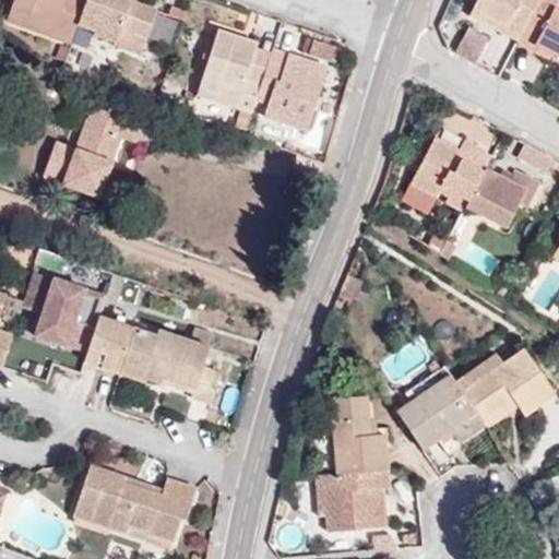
[(13,0),(7,21),(70,44),(76,24),(85,0),(13,0)]
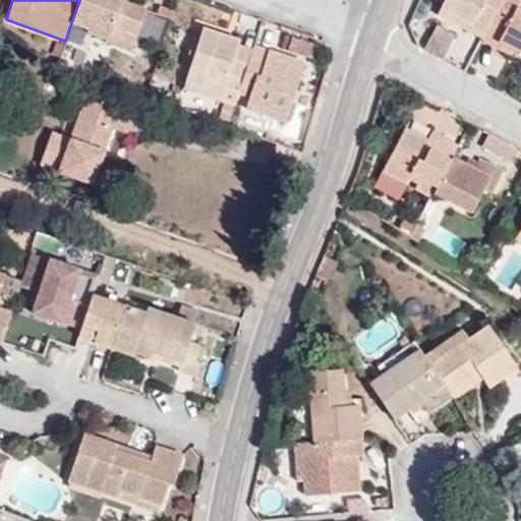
[(79,0),(71,22),(89,29),(88,33),(107,39),(106,42),(130,50),(146,9),(120,0),(79,0)]
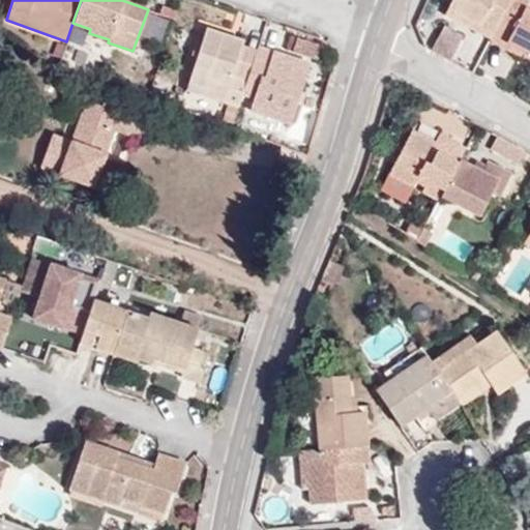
[(491,38),(510,0),(450,0),(443,13),(491,38)]
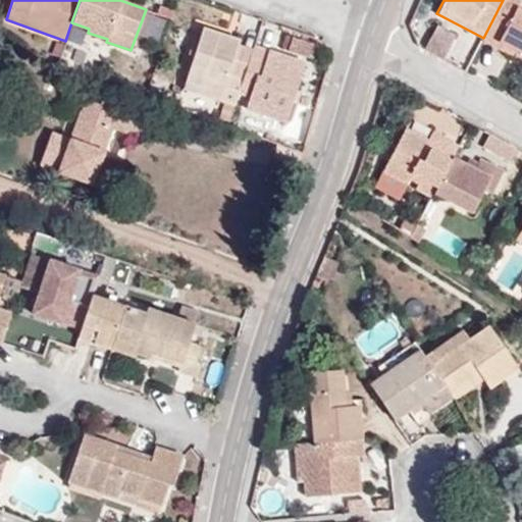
[(503,0),(483,38),(482,39),(513,55),(517,49),(521,51),(521,3),(515,0),(503,0)]
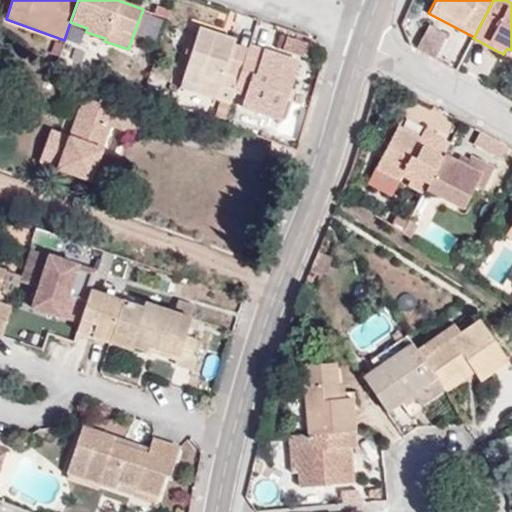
[(428,23),(415,48),(435,59),(448,34),(428,23)]
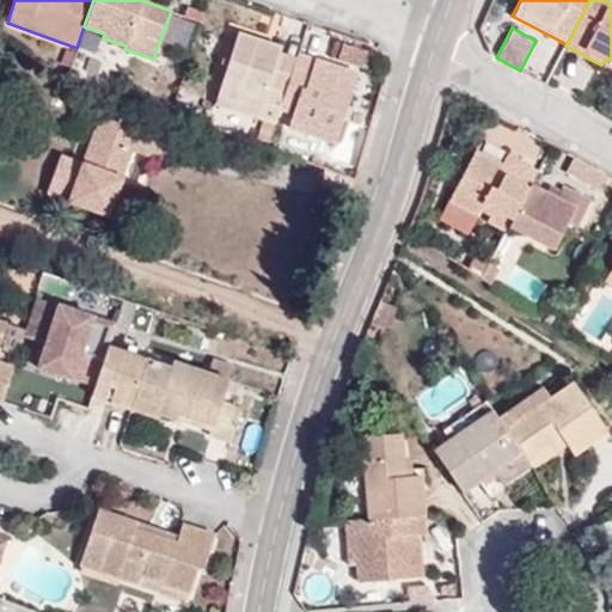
[(215,104),(275,123),(280,109),(285,91),(268,85),(281,47),(238,32),(215,104)]
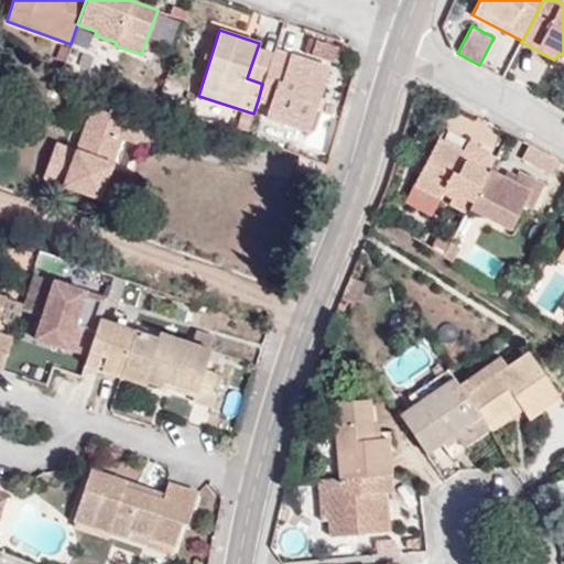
[(320,57),(325,42),(311,38),(305,53),(320,57)]
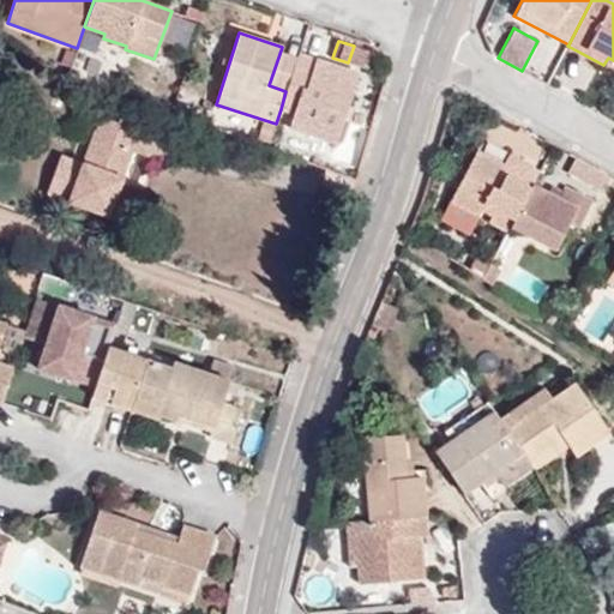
[(286,91),(281,109),(295,114),(290,127),(336,143),(359,74),(299,53),(286,91)]
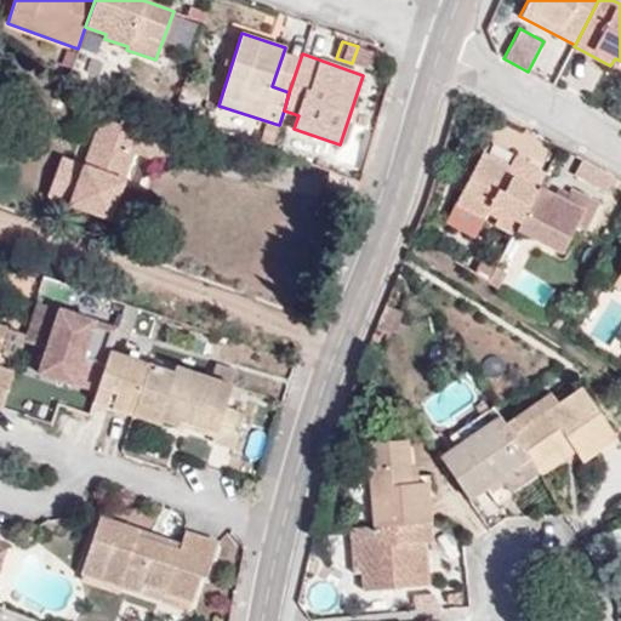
[(64,161),(45,198),(109,224),(125,184),(89,171),(91,163),(125,176),(135,153),(166,166),(174,148),(96,117),(81,155),(87,158),(83,169),(64,161)]
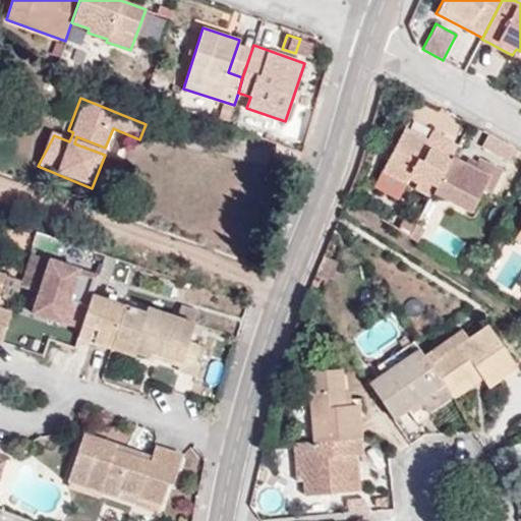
[(416,183),(414,187),(431,196),(433,192),(452,157),(458,145),(442,136),(438,145),(426,139),(404,128),(382,170),(406,183),(408,179),(416,183)]
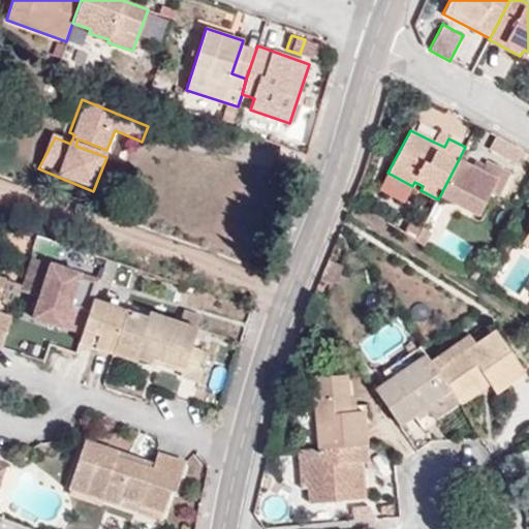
[(448,138),(438,133),(433,142),(444,147),(448,138)]
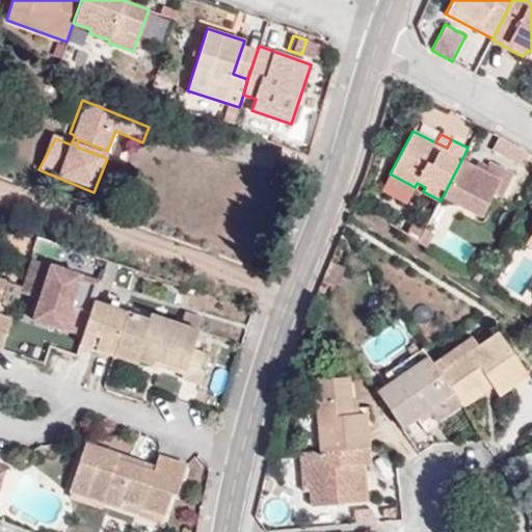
[(526,151),(500,136),(493,149),(519,163),(526,151)]
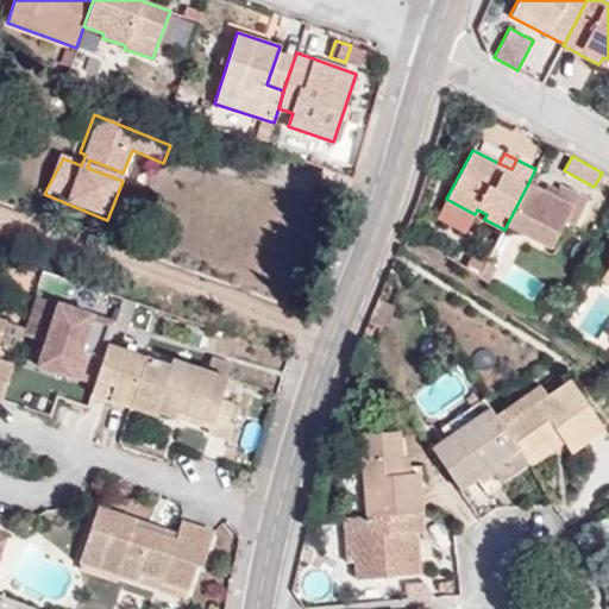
[(528,183),(507,225),(531,237),(552,246),(564,221),(575,226),(589,199),(560,184),(554,196),(545,192),(528,183)]
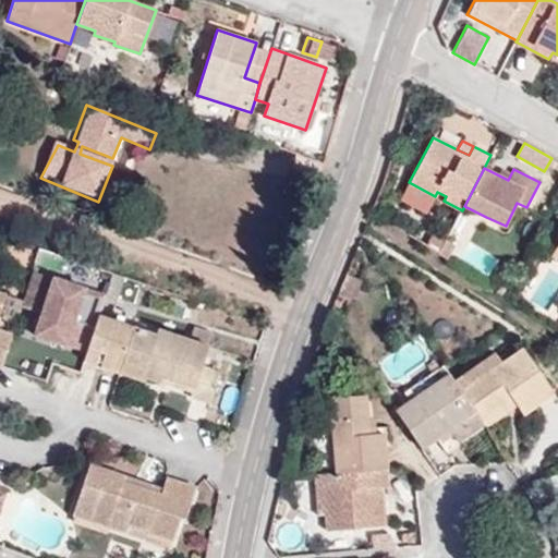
[(426,211),(435,196),(409,182),(401,197),(426,211)]
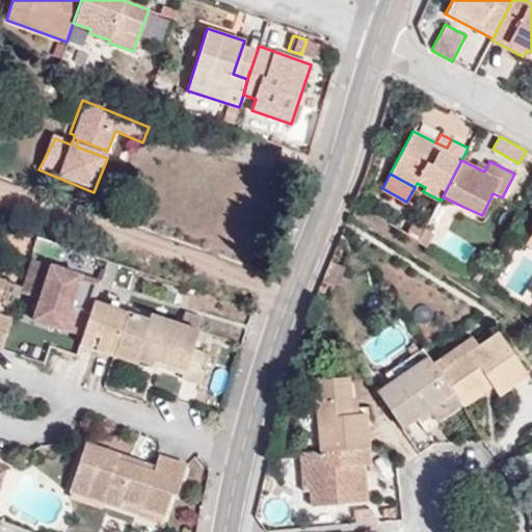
[(441,201),(439,204),(459,214),(463,207),(443,196),(441,201)]
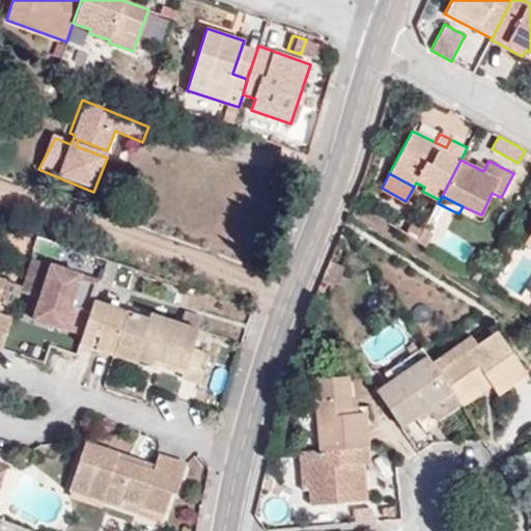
[(39,298),(51,263),(32,257),(21,291),(39,298)]
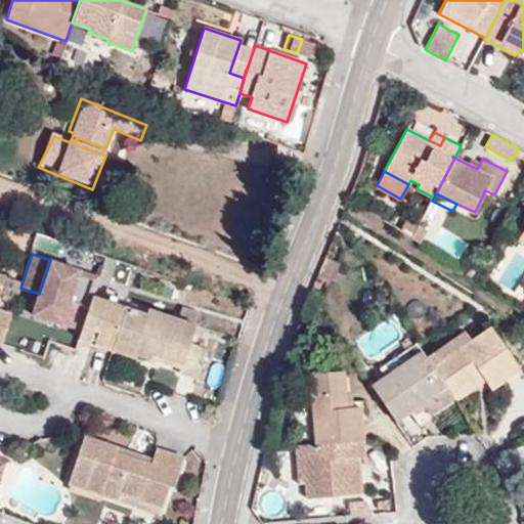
[(61,322),(82,330),(83,326),(93,296),(99,277),(50,260),(39,294),(32,314),(61,323),(61,322)]
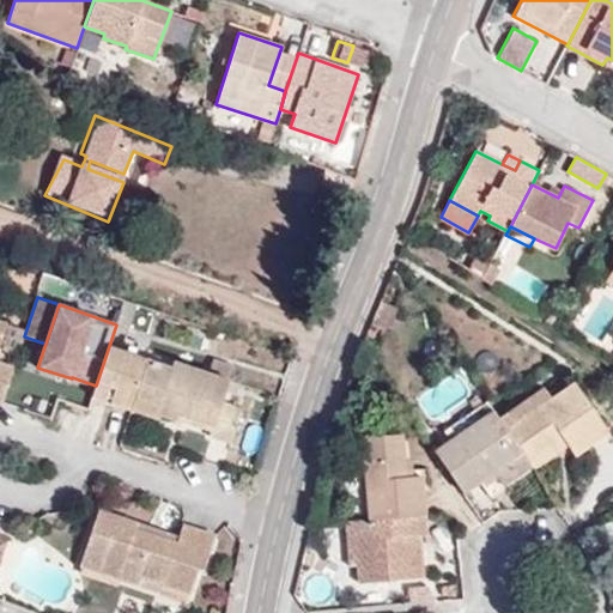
[(0,401),(1,401),(13,366),(0,362),(0,343),(6,323),(0,321),(0,401)]
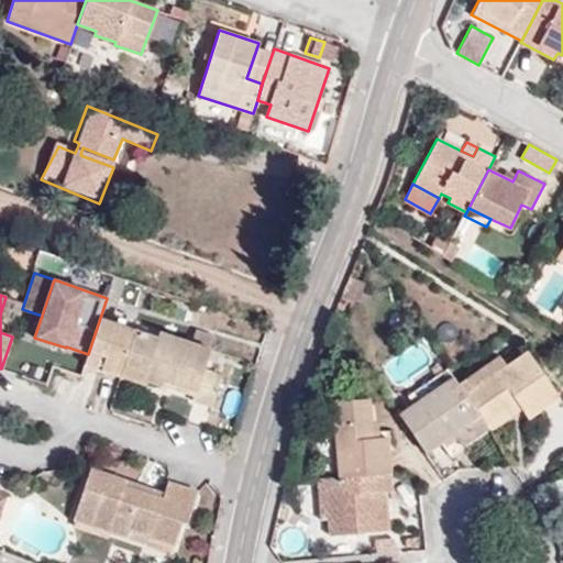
[(85,364),(122,377),(125,366),(145,373),(142,384),(146,385),(147,381),(162,386),(167,370),(183,375),(178,386),(194,390),(192,396),(191,400),(211,407),(222,375),(203,368),(209,349),(159,332),(158,338),(100,318),(89,351),(88,354),(85,364)]
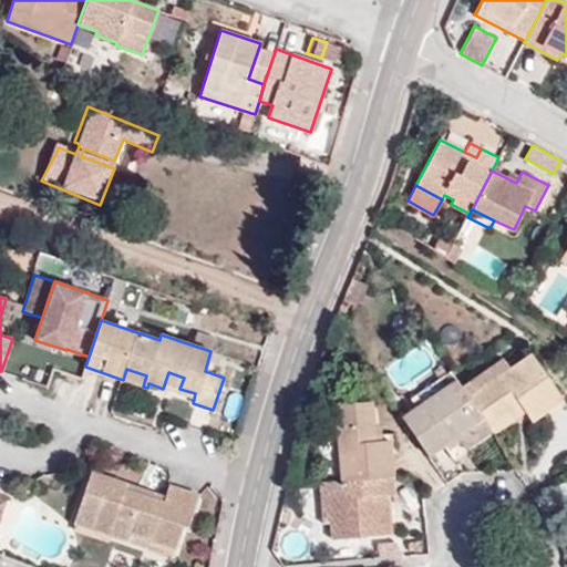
[(194,346),(210,351),(216,337),(199,331),(194,346)]
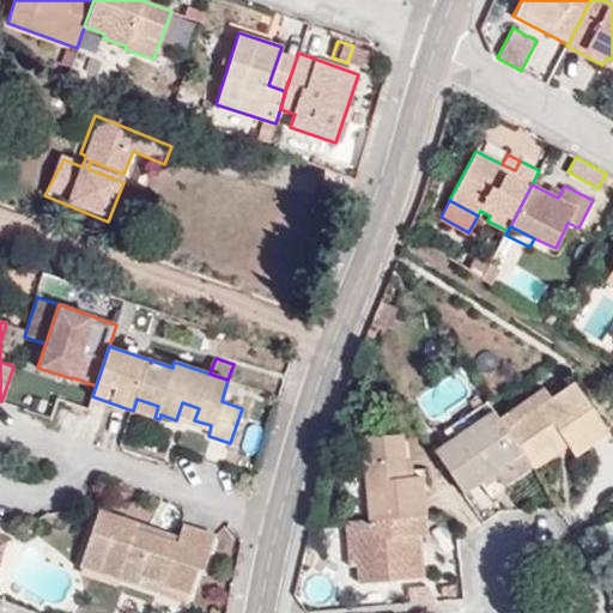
[(545,387),(503,418),(526,451),(533,463),(536,467),(568,445),(576,456),(612,432),(576,381),(553,398),(545,387)]
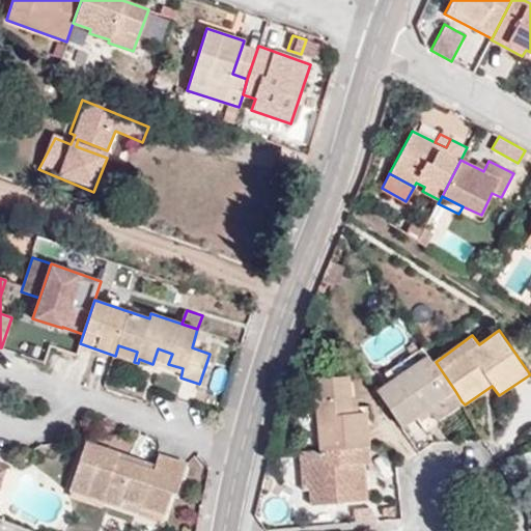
[(115,356),(134,362),(137,352),(118,345),(115,356)]
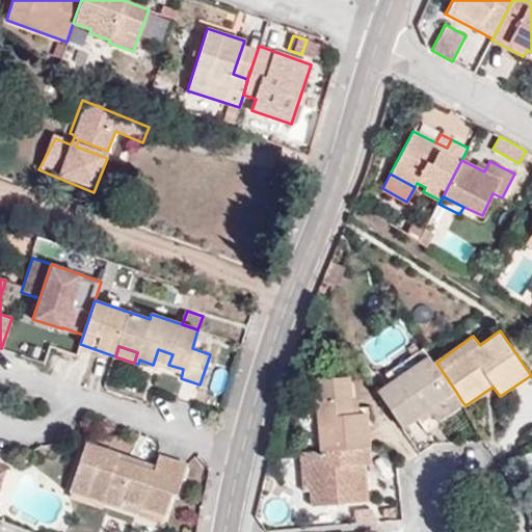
[(158,349),(153,365),(182,374),(183,369),(168,365),(173,354),(158,349)]
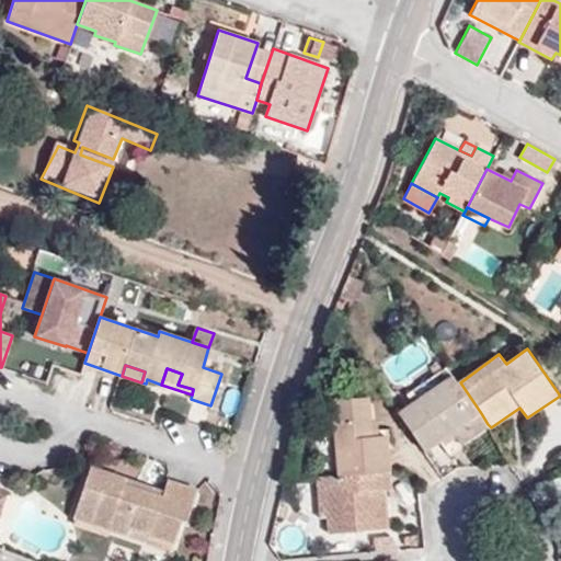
[(460,382),(455,375),(399,412),(425,451),(454,432),(481,413),(460,382)]
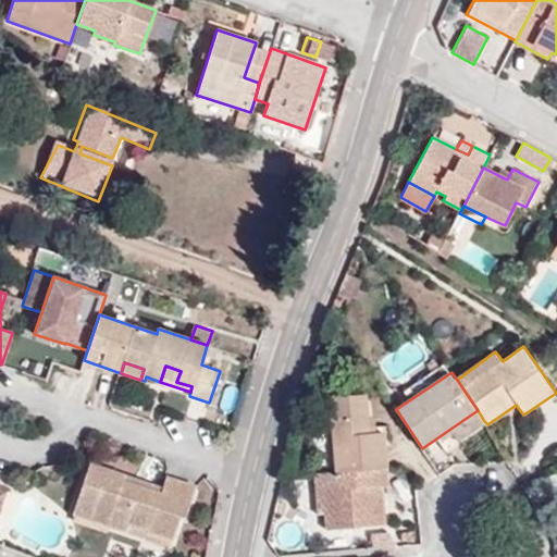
[(385,468),(386,468),(384,432),(370,432),(367,394),(329,397),(335,472),(385,468)]
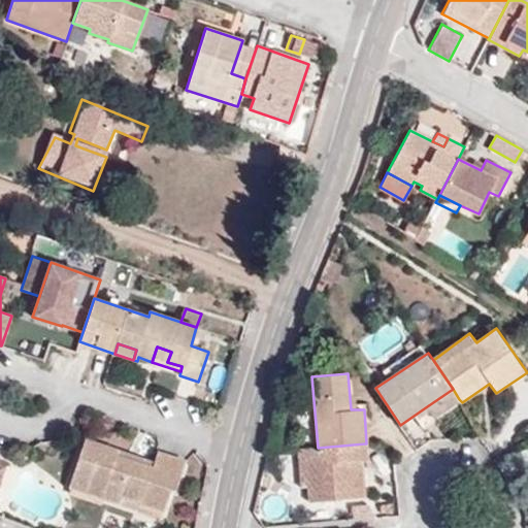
[(435,417),(459,399),(453,389),(427,406),(435,417)]
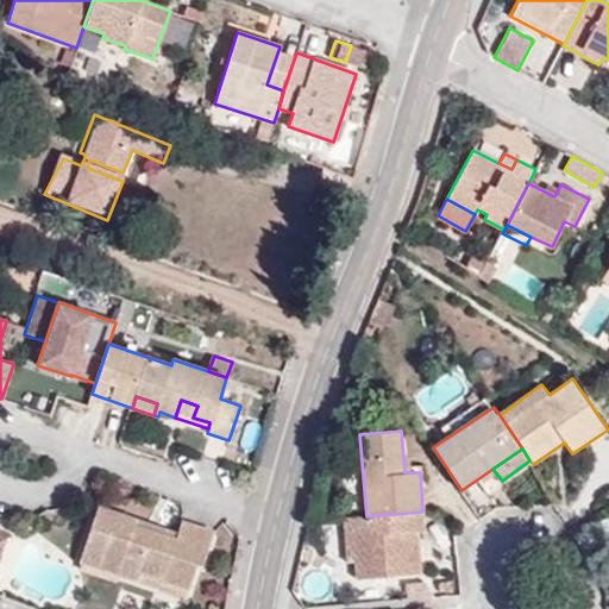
[(80,562),(137,582),(140,570),(189,590),(198,565),(203,566),(215,532),(182,521),(175,539),(135,526),(136,521),(98,508),(80,562)]
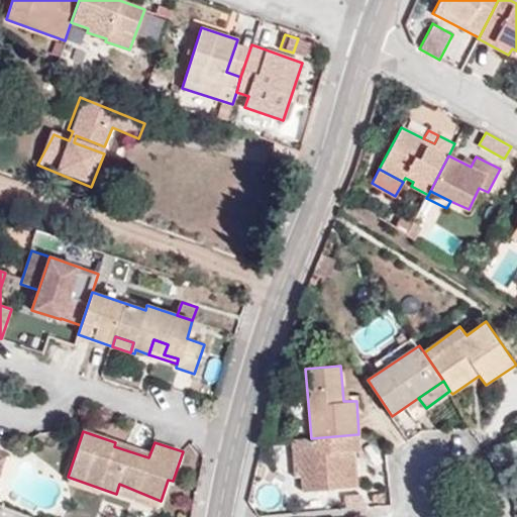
[(299,439),(302,476),(303,492),(356,487),(354,452),(358,450),(357,434),(311,438),(299,439)]
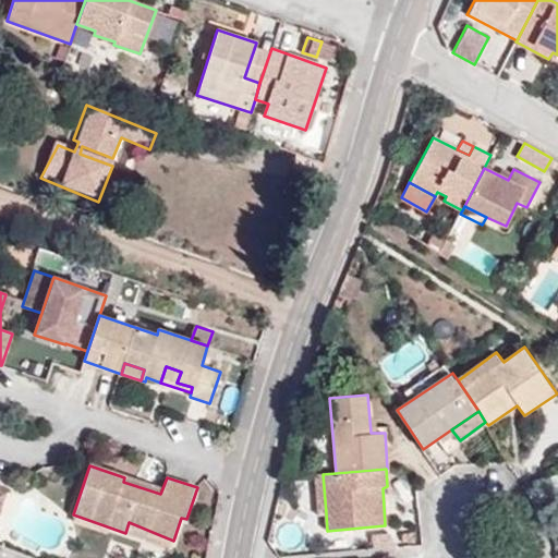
[(323,474),(313,474),(316,516),(326,513),(323,474)]
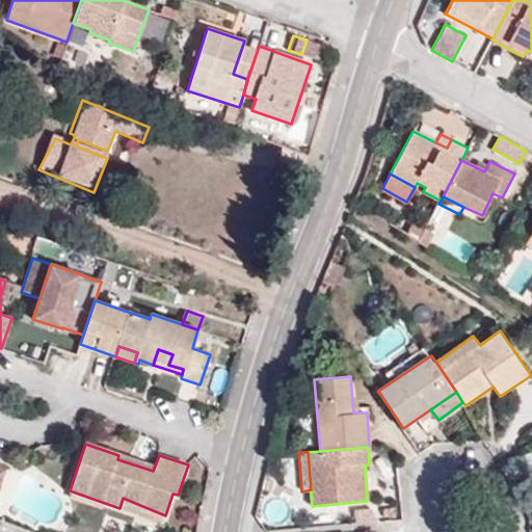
[(123,498),(120,508),(162,523),(165,515),(123,498)]
